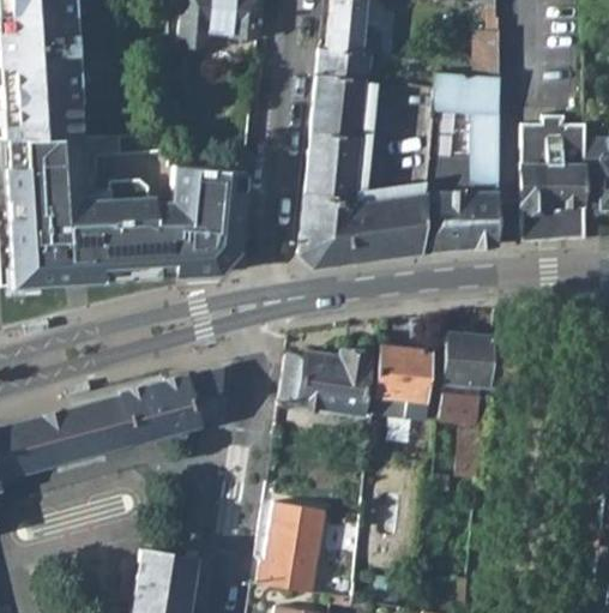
[(0,0),(0,38),(6,138),(82,137),(79,103),(82,103),(74,0),(0,0)]
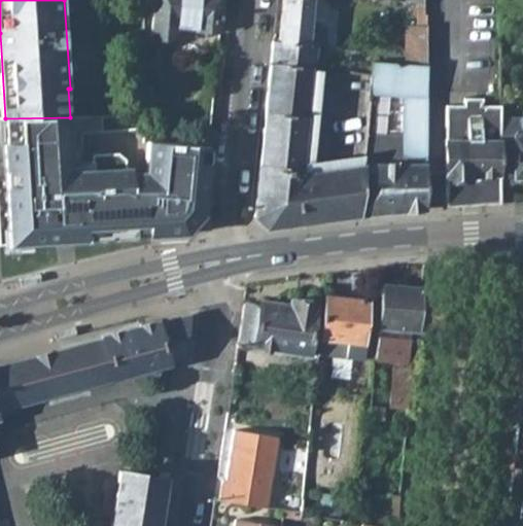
[(181,27),(223,31),(227,0),(159,0),(154,37),(180,40),(181,27)]
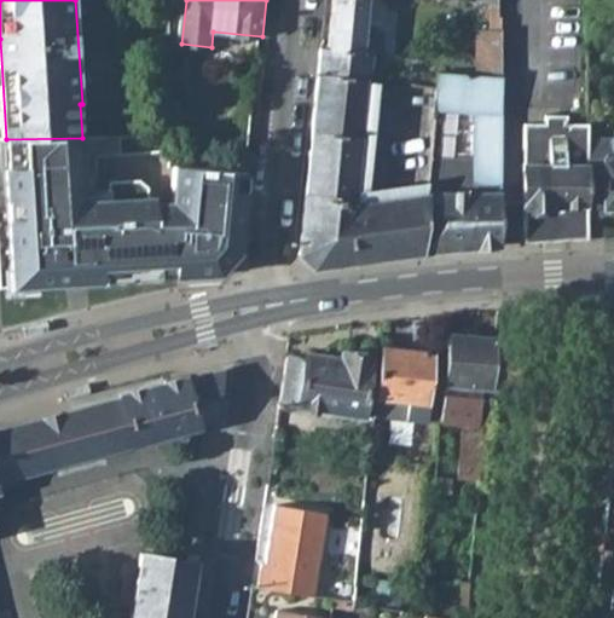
[(369,0),(336,0),(332,50),(324,50),(322,74),(330,75),(372,80),(376,55),(386,55),(387,30),(368,29),(369,0)]
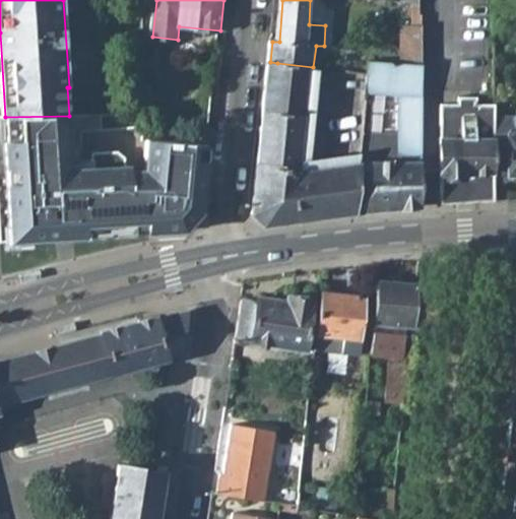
[(415,26),(424,26),(425,15),(423,15),(423,4),(415,3),(415,26)]
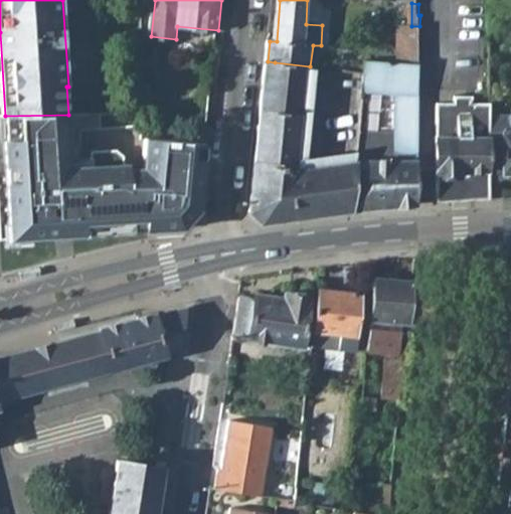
[(399,63),(419,65),(419,26),(411,26),(400,25),(399,63)]
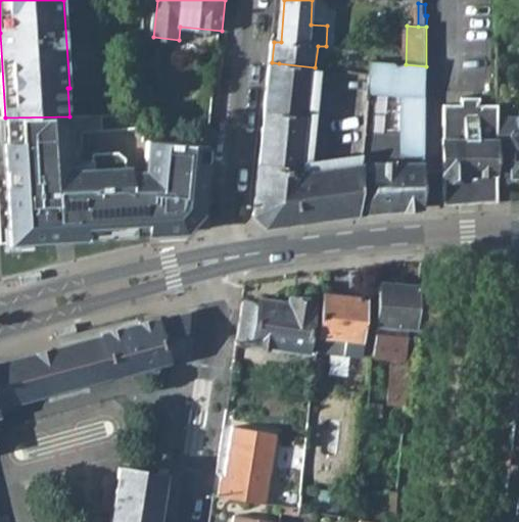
[(268,227),(358,214),(363,164),(302,172),(315,67),(279,63),(272,62),(255,216),(268,227)]
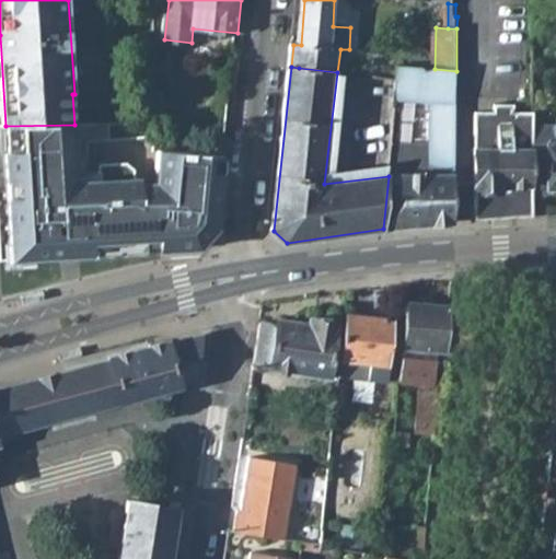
[(383,229),(455,222),(455,176),(456,71),(435,69),(398,67),(397,81),(396,97),(431,101),(431,163),(430,175),(389,174),(389,176),(383,229)]
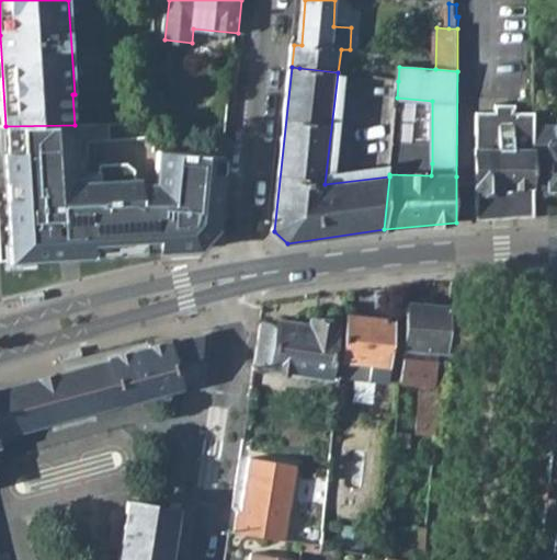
[(338,72),(325,184),(389,176),(389,174),(390,168),(334,173),(345,75),(338,72)]
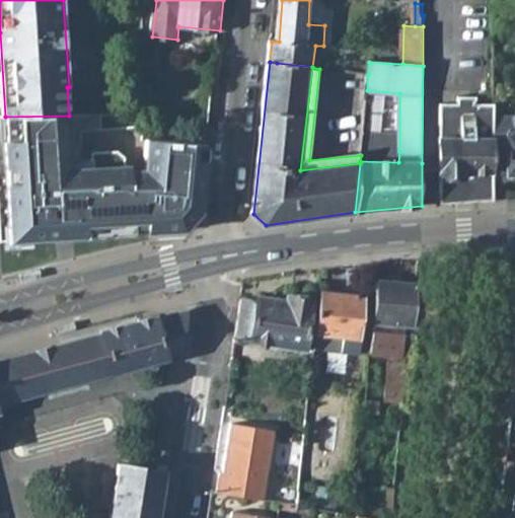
[(145,83),(145,116),(155,117),(155,83),(145,83)]
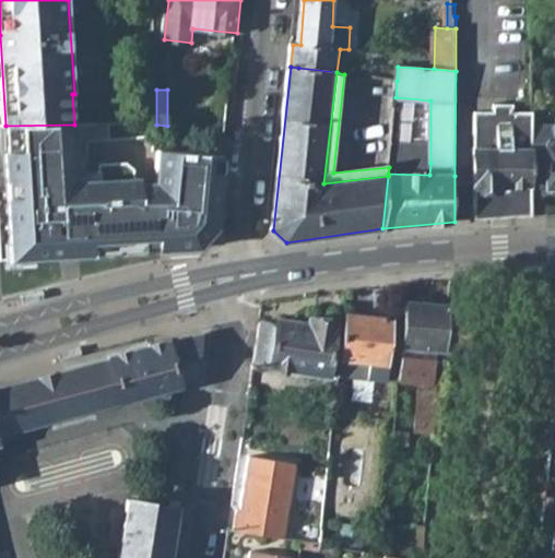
[(493,221),(535,216),(534,186),(535,126),(535,113),(516,113),(516,105),(496,106),(496,114),(477,114),(476,211),(493,211),(493,221)]
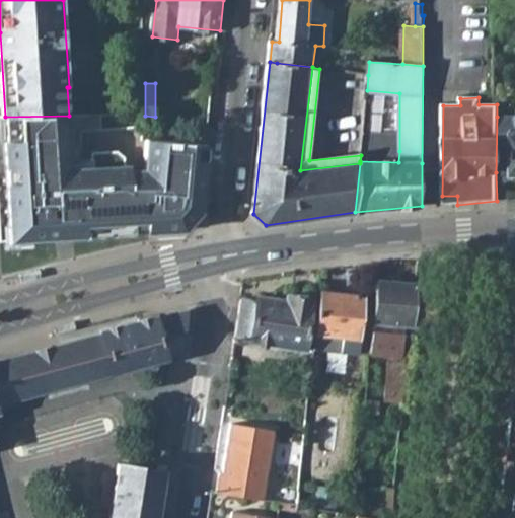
[(207,173),(209,145),(149,141),(148,157),(151,157),(150,171),(131,172),(131,168),(127,169),(127,159),(120,153),(86,156),(72,157),(70,136),(85,134),(118,132),(118,116),(69,116),(5,117),(13,225),(17,225),(18,240),(26,240),(64,237),(63,229),(75,229),(75,237),(90,236),(89,227),(151,223),(151,232),(188,229),(204,212),(205,191),(199,191),(201,172),(207,173)]
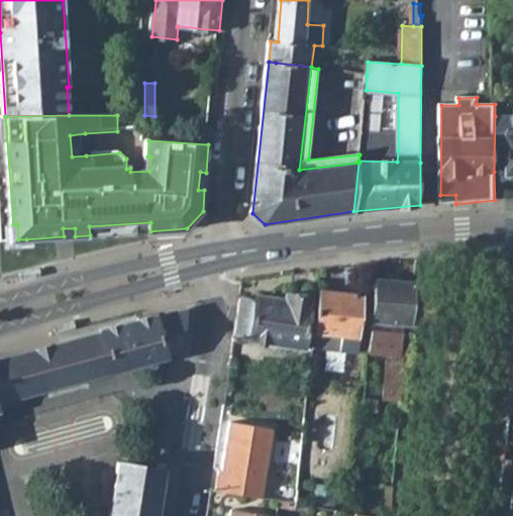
[(507,177),(512,177),(512,116),(495,116),(494,172),(507,172),(507,177)]
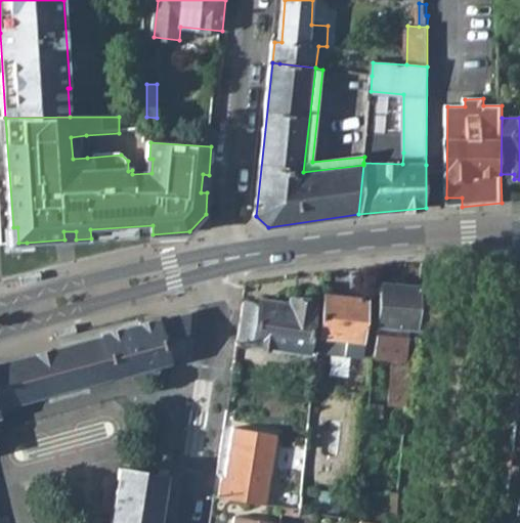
[(86,135),(71,137),(73,159),(87,158),(86,135)]
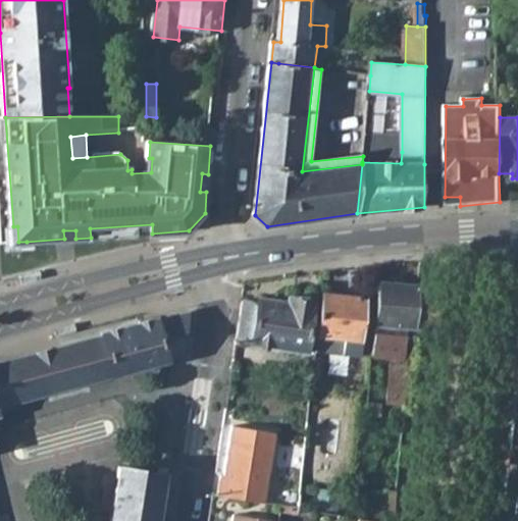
[(362,162),(401,163),(402,152),(364,152),(363,156),(362,162)]
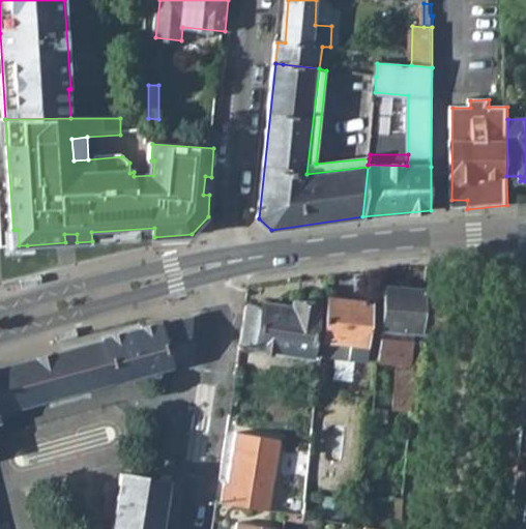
[(451,200),(451,210),(467,209),(467,200),(451,200)]
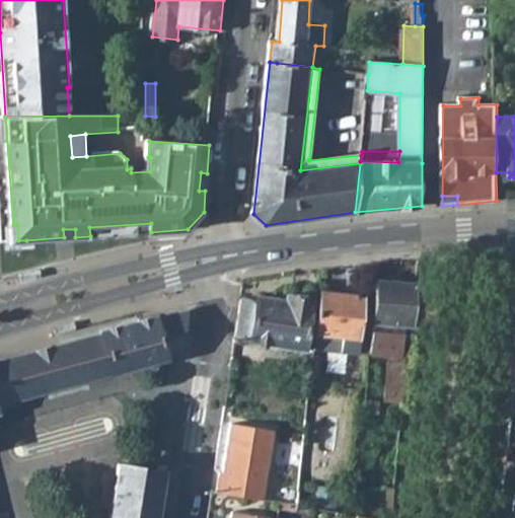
[(151,223),(89,227),(90,236),(146,232),(151,232),(151,223)]
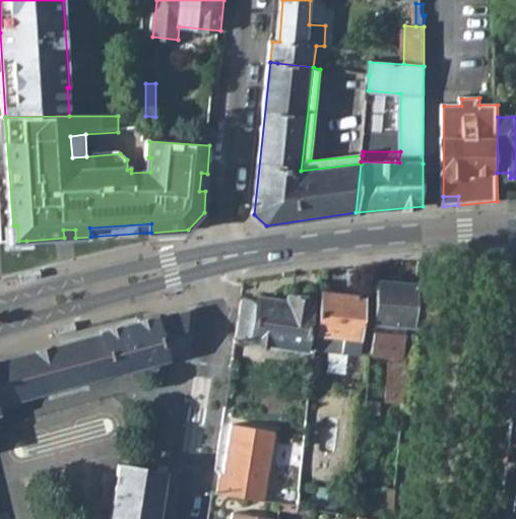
[(75,230),(63,230),(64,238),(75,238),(75,230)]
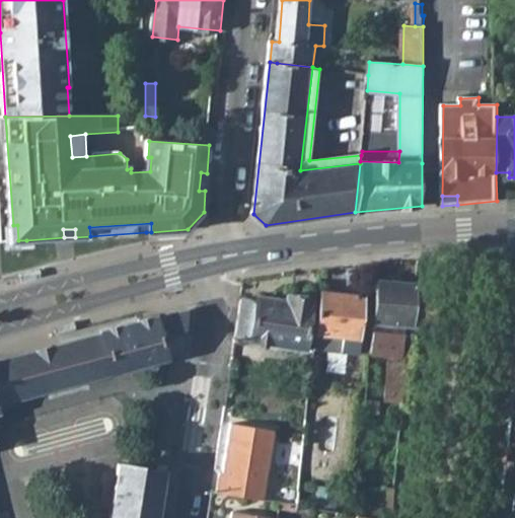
[(43,277),(41,270),(22,274),(23,282),(43,277)]
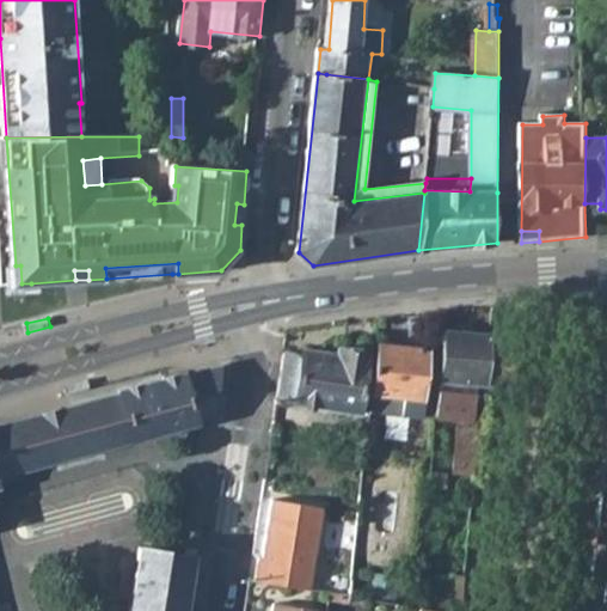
[(446,331),(439,420),(477,423),(479,385),(490,385),(492,335),(446,331)]
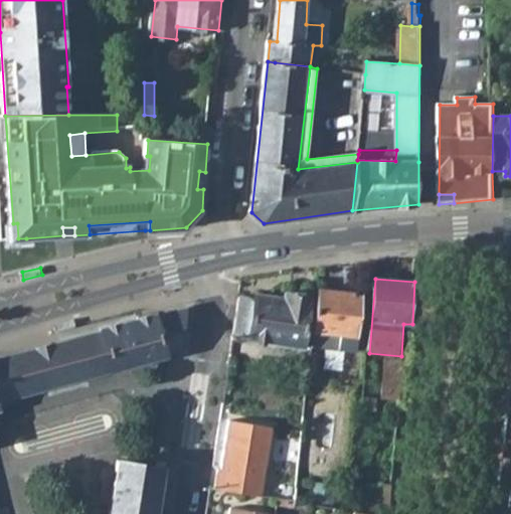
[(414,282),(412,324),(444,326),(445,306),(446,284),(414,282)]
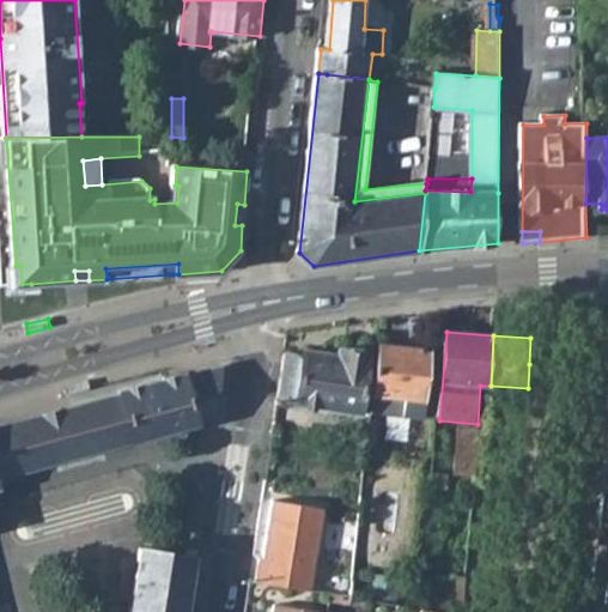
[(381,345),(375,397),(372,414),(425,420),(433,351),(381,345)]
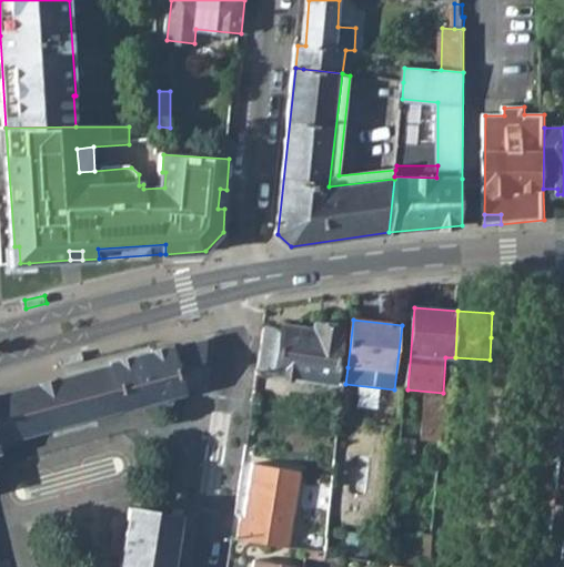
[(267,327),(260,367),(278,370),(278,375),(336,384),(345,328),(318,324),(316,330),(284,325),(284,331),(267,327)]
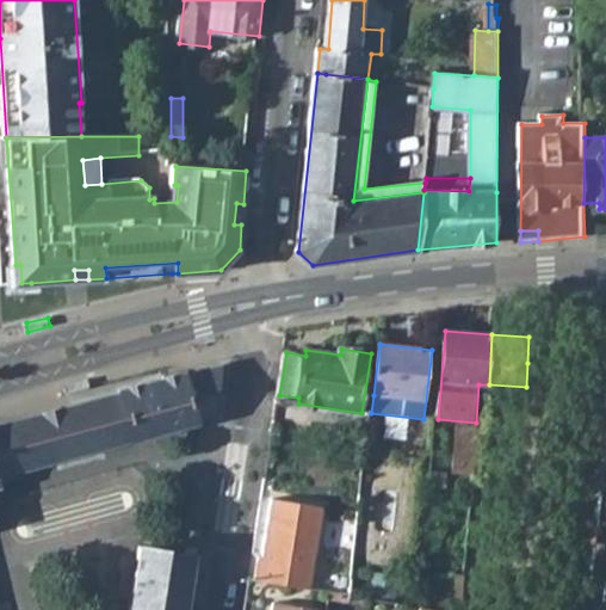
[(0,478),(201,424),(199,420),(216,416),(224,367),(187,376),(186,374),(121,389),(122,393),(0,427),(0,478)]
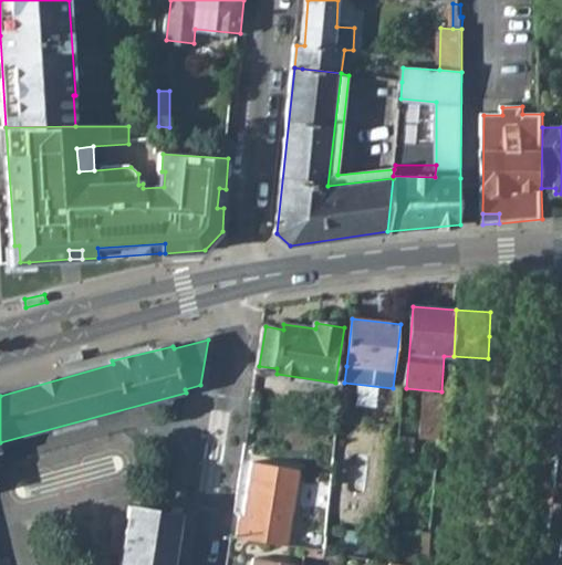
[(62,356),(64,365),(81,361),(85,359),(83,351),(62,356)]
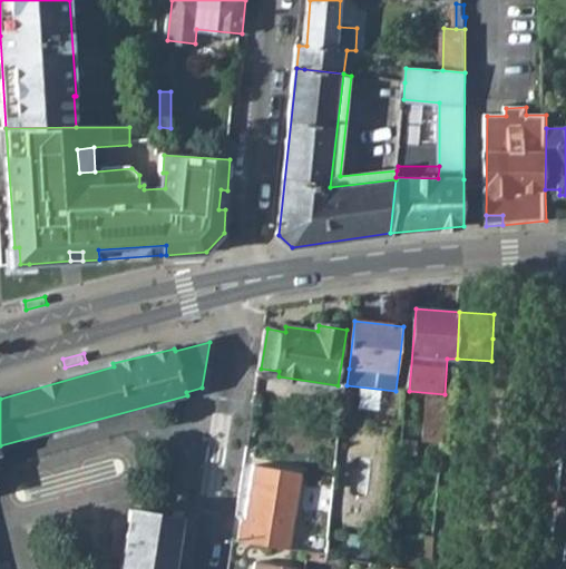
[(428,396),(425,441),(445,443),(448,398),(428,396)]
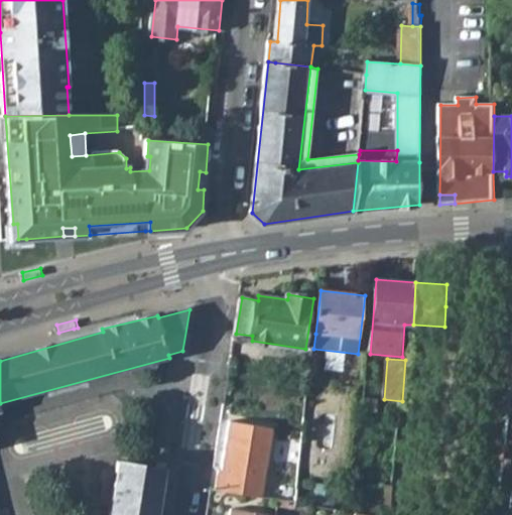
[(366,398),(365,412),(380,413),(380,399),(366,398)]
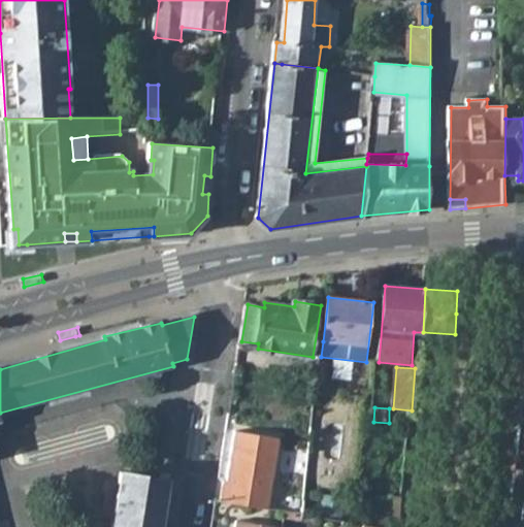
[(523,427),(521,427),(517,457),(517,456),(514,473),(515,473),(512,500),(520,501),(517,526),(523,526),(523,427)]
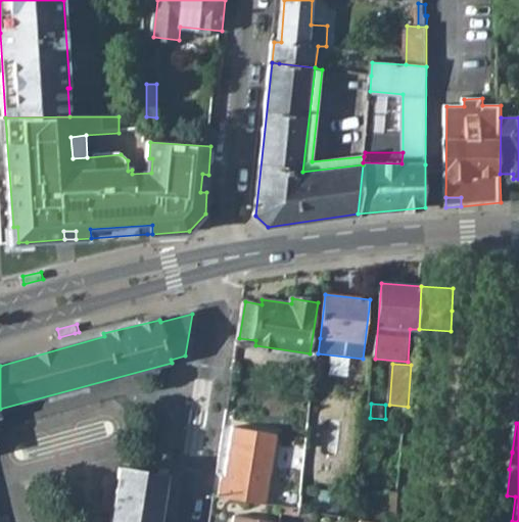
[(225,477),(222,496),(268,505),(280,434),(237,427),(229,477),(225,477)]
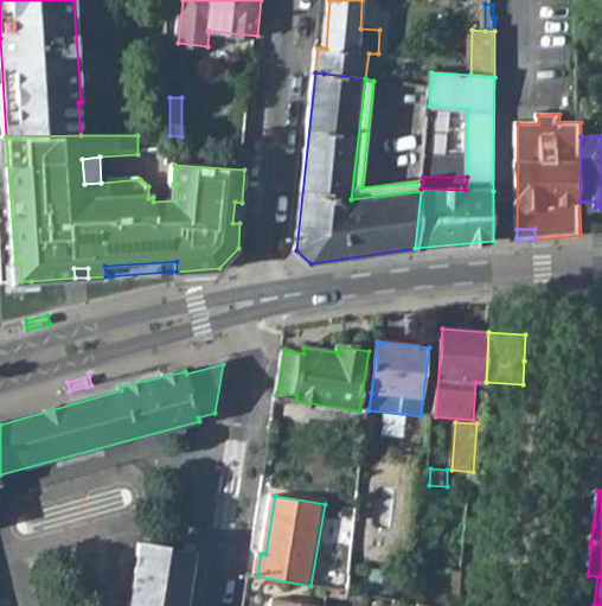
[(142,541),(130,605),(185,605),(194,549),(142,541)]
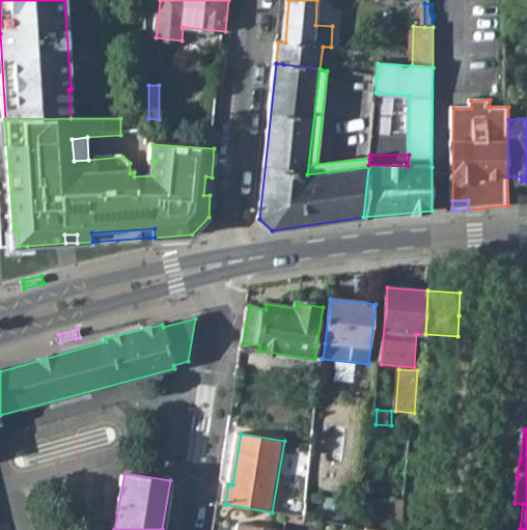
[(520,529),(523,504),(515,503),(511,529),(520,529)]
